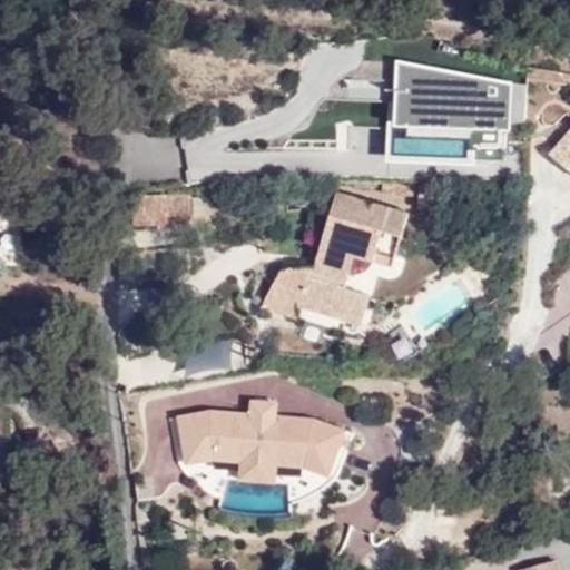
[(510,87),(394,61),(387,165),(473,169),(473,154),(507,154),(510,87)]
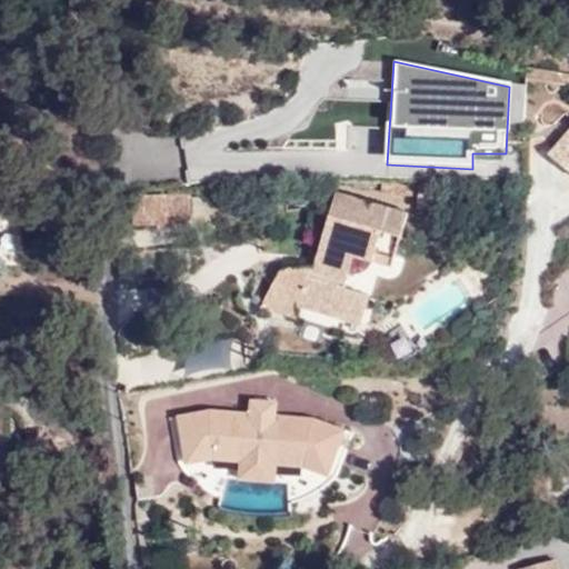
[(568,133),(550,155),(568,169),(568,133)]
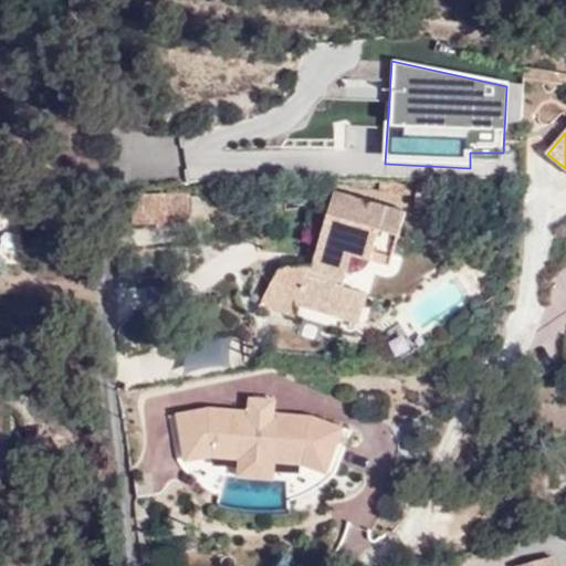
[(380,192),(419,198),(418,187),(380,181),(380,192)]
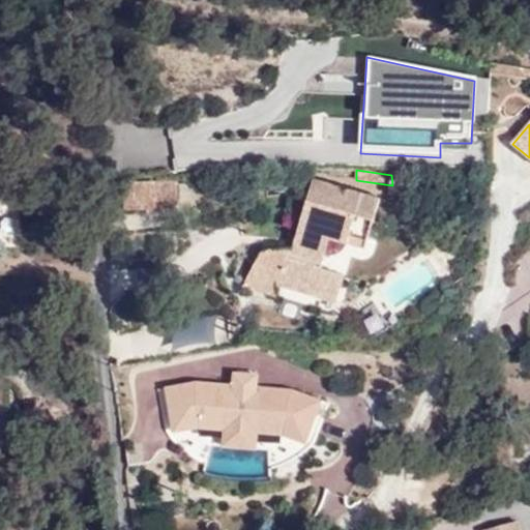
[(156,204),(155,180),(124,180),(123,207),(146,208),(153,207),(156,207),(156,204)]
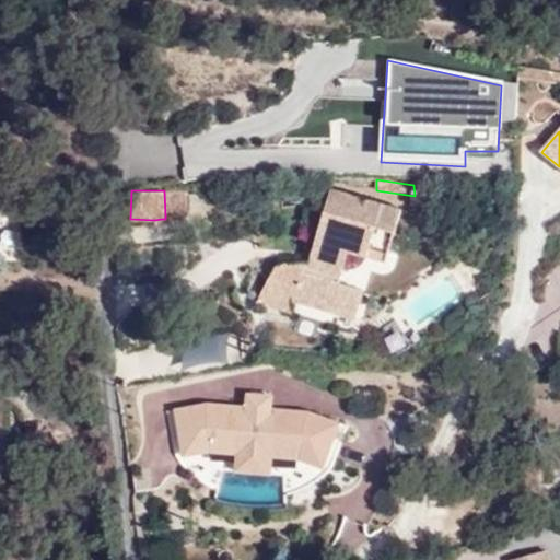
[(296,301),(334,313),(342,284),(340,283),(350,253),(369,259),(378,232),(395,236),(403,213),(331,190),(312,248),(317,249),(313,261),(303,259),(275,267),(256,299),(291,310),(296,301)]
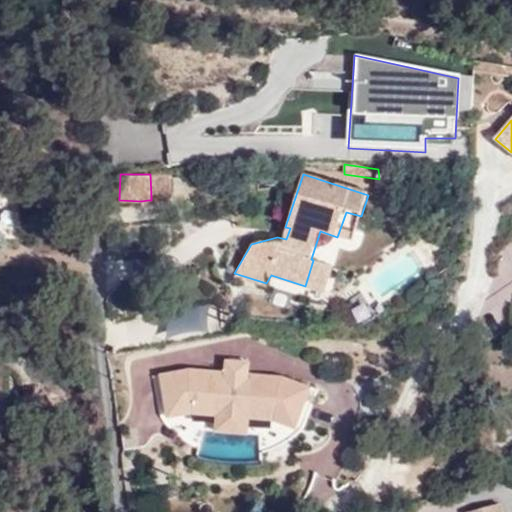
[(346,212),(337,237),(353,243),(361,216),(346,212)]
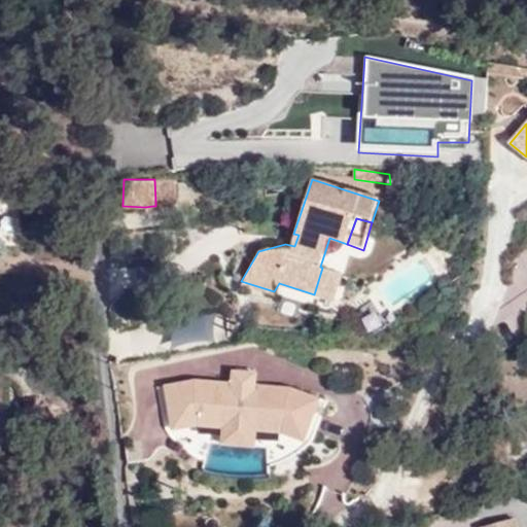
[(290,233),(285,244),(294,246),(299,235),(293,234),(290,233)]
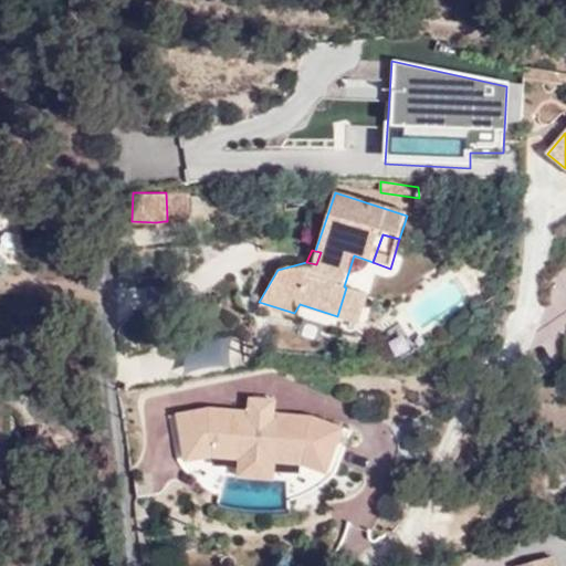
[(415,300),(426,322),(460,303),(449,282),(415,300)]
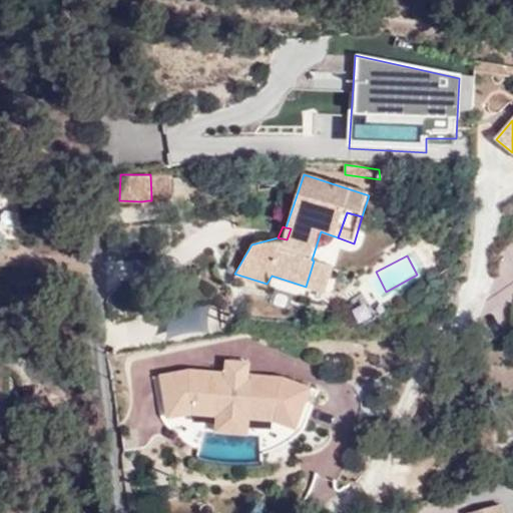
[(314,261),(306,287),(323,292),(331,268),(314,261)]
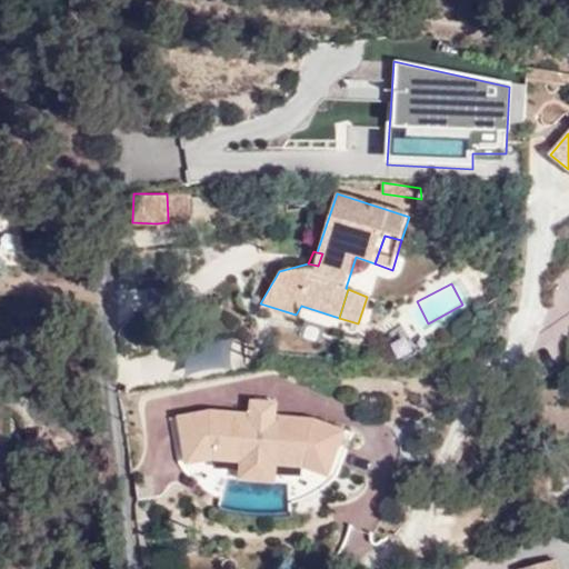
[(177,415),(183,453),(212,449),(306,458),(330,468),(342,431),(311,418),(273,415),(275,405),(249,402),(248,413),(209,409),(177,415)]
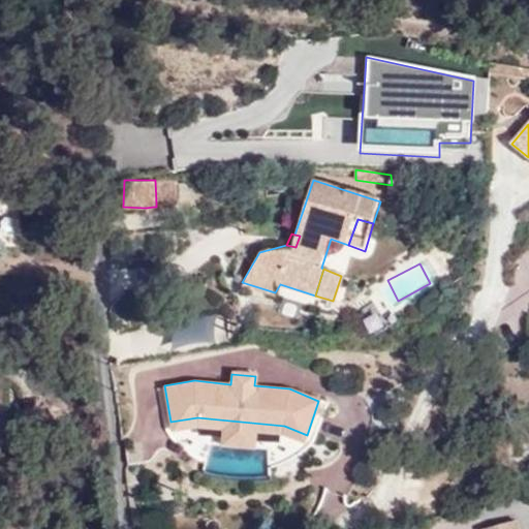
[(222,429),(220,444),(253,447),(255,433),(283,435),(303,443),(307,435),(284,426),(197,417),(170,422),(172,430),(192,427),(222,429)]
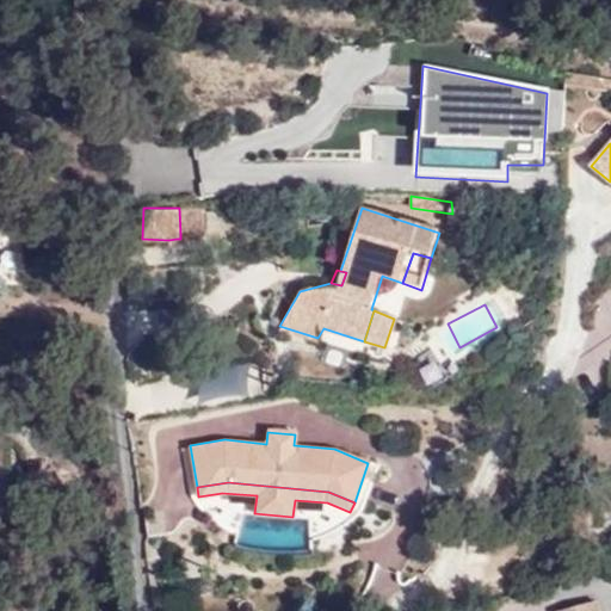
[(555,610),(602,610),(599,600),(555,610)]
